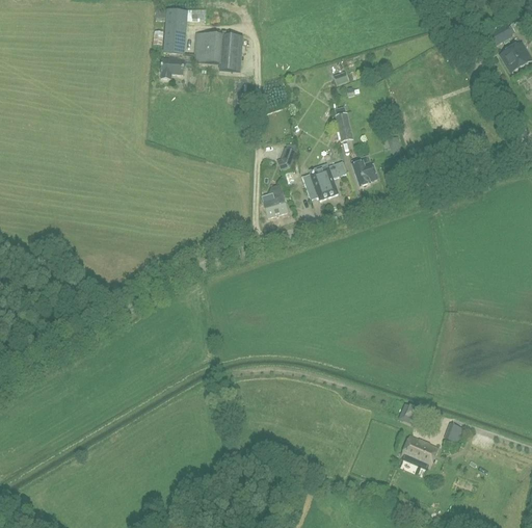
[(161,71),(160,77),(171,78),(171,72),(183,73),(184,58),(194,58),(194,59),(220,61),(220,68),(240,69),(243,34),(227,33),(196,31),(194,52),(184,52),(187,10),(166,8),(163,50),(169,51),(169,56),(162,56),(161,71)]
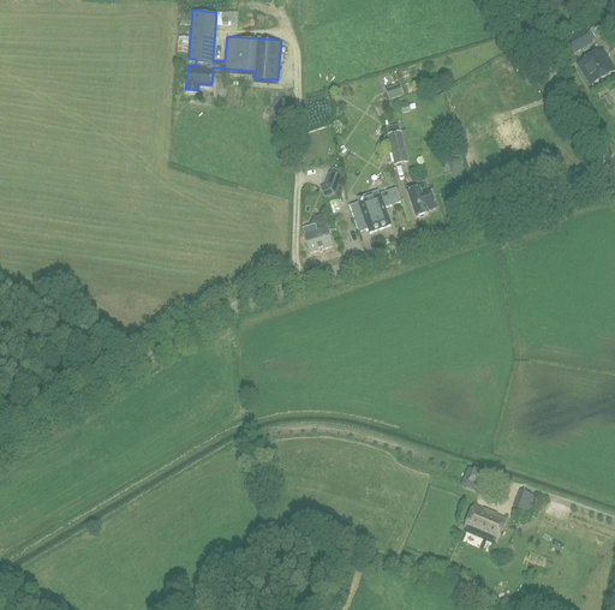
[(579,61),(591,82),(614,67),(602,47),(579,61)]
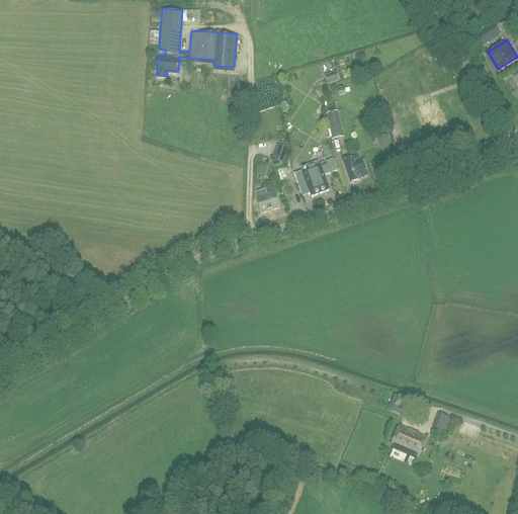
[(328,69),(340,65),(338,58),(326,63),(328,69)]
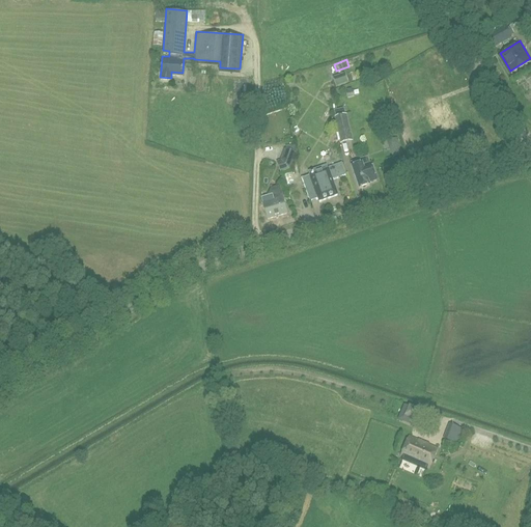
[(343,70),(332,75),(335,83),(346,79),(343,70)]
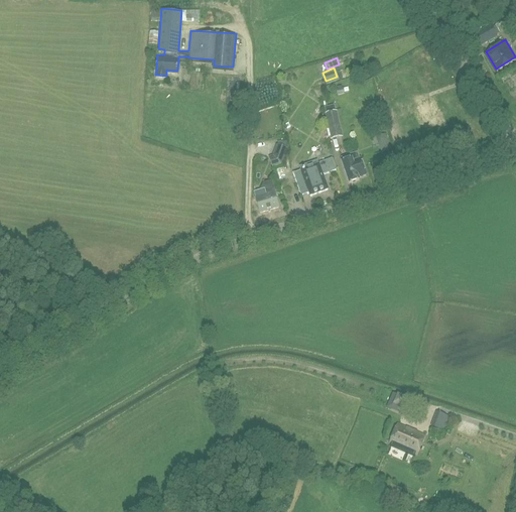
[(414,89),(398,92),(400,101),(415,98),(414,89)]
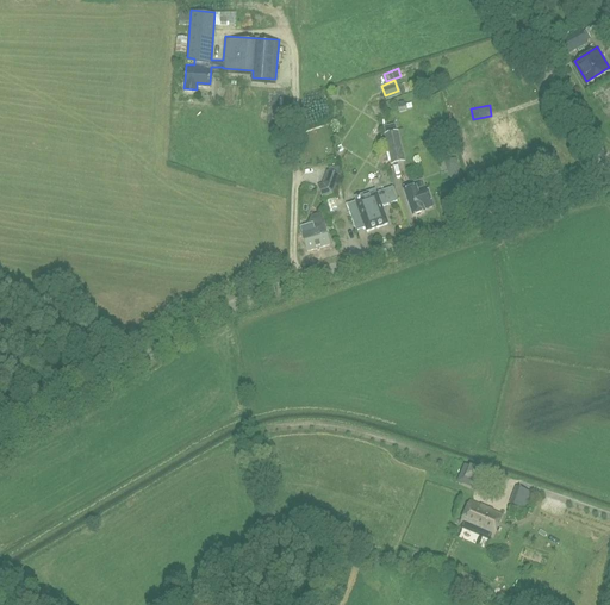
[(385,124),(386,130),(385,131),(391,161),(392,160),(390,150),(402,148),(398,129),(397,129),(396,122),(385,124)]
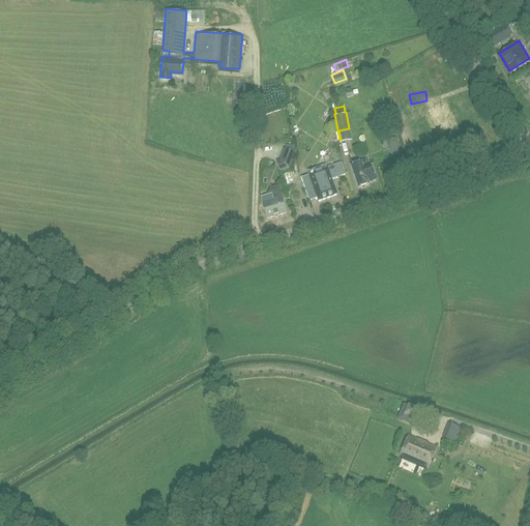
[(289,165),(295,148),(287,145),(283,154),(277,155),(282,167),(289,165)]
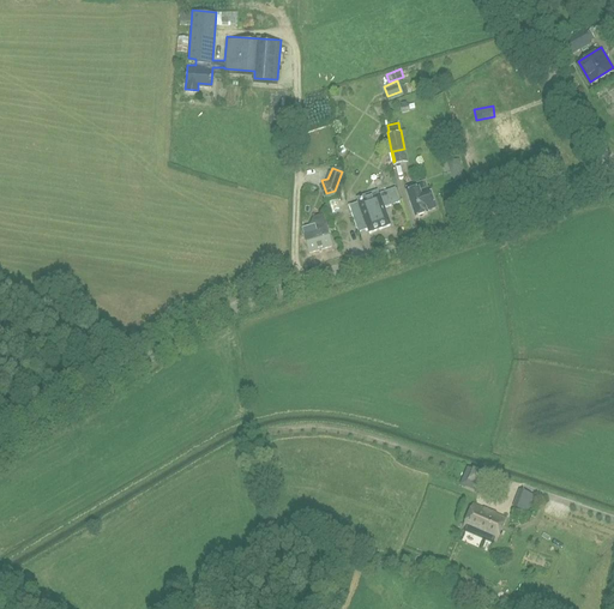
[(407,190),(416,215),(428,210),(427,207),(435,204),(429,185),(428,186),(425,178),(416,181),(417,185),(407,190)]
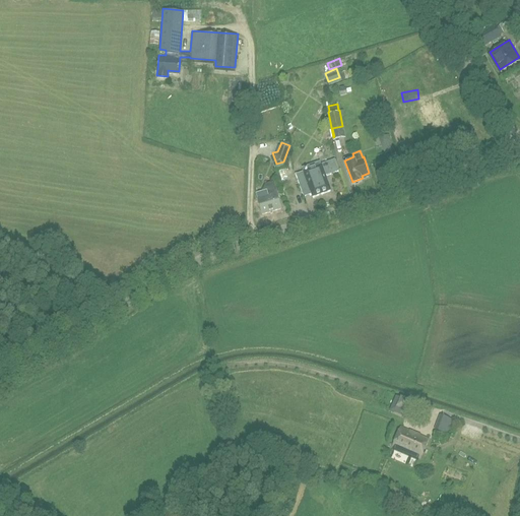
[(325,174),(325,173),(338,168),(334,156),(322,160),(322,162),(316,164),(315,160),(304,165),(305,168),(296,172),(304,194),(312,191),(313,194),(330,187),(327,179),(328,179),(326,173),(325,174)]
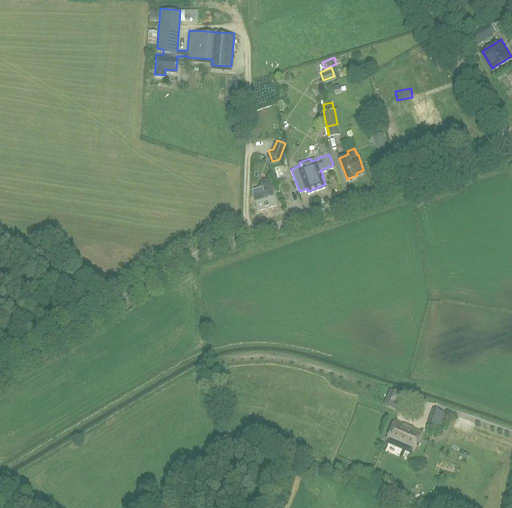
[(273,188),(269,176),(261,178),(258,185),(260,192),(254,194),(258,208),(276,202),(272,188),(273,188)]
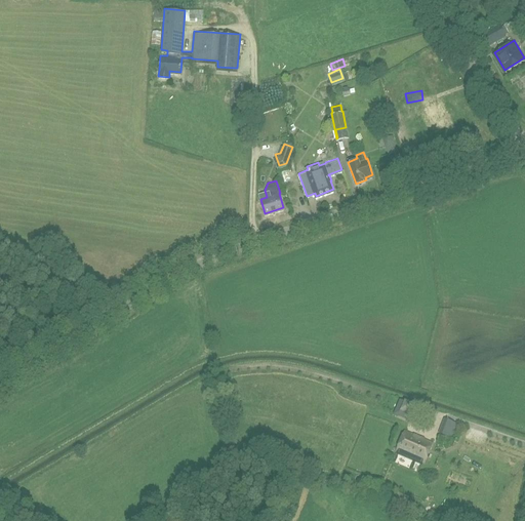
[(408,409),(411,399),(401,395),(397,405),(408,409)]
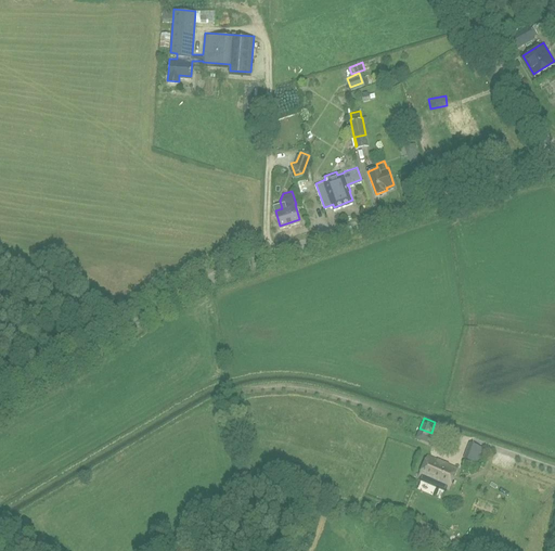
[(481,445),(470,440),(464,456),(476,460),(481,445)]
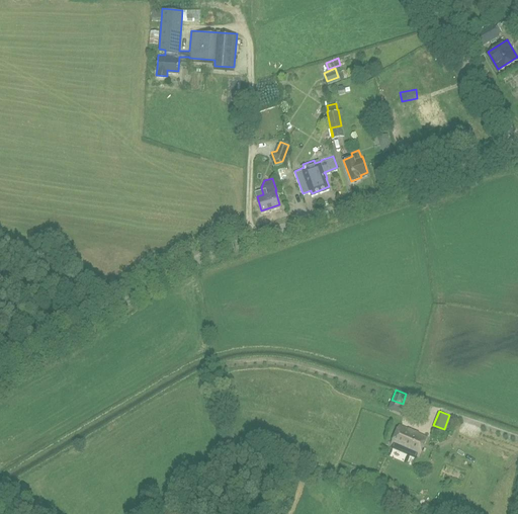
[(427,433),(399,421),(391,441),(419,453),(427,433)]
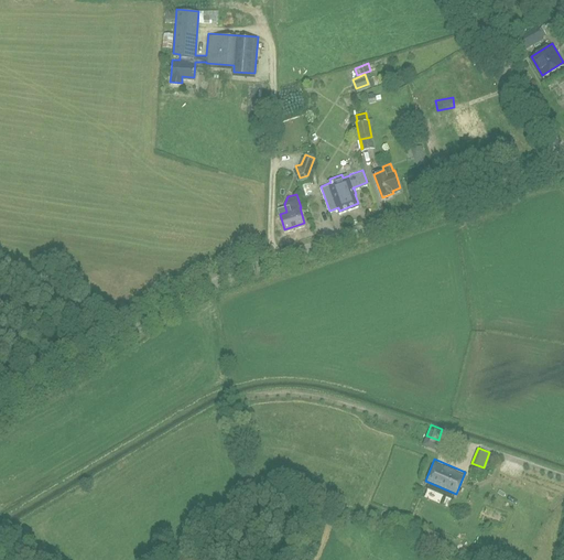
[(199,559),(184,549),(176,559),(199,559)]
